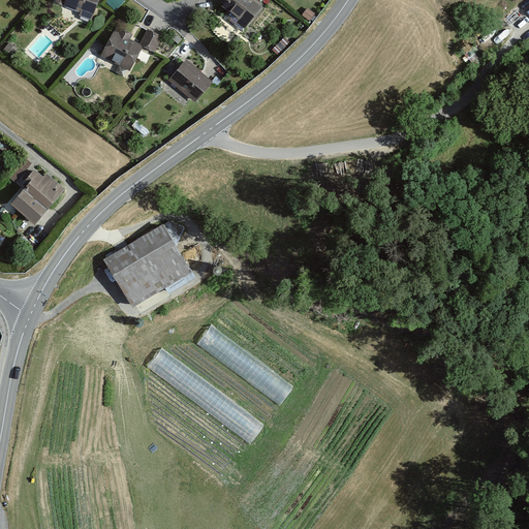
[(97,0),(67,0),(66,6),(84,12),(82,18),(91,21),(97,0)]
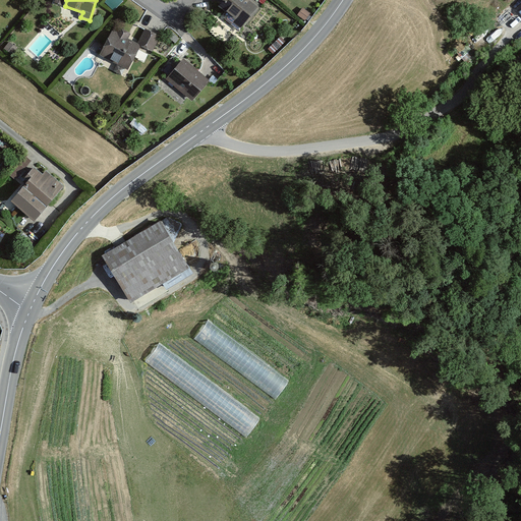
[(259,4),(253,0),(225,0),(224,3),(241,16),(238,20),(244,24),(259,4)]
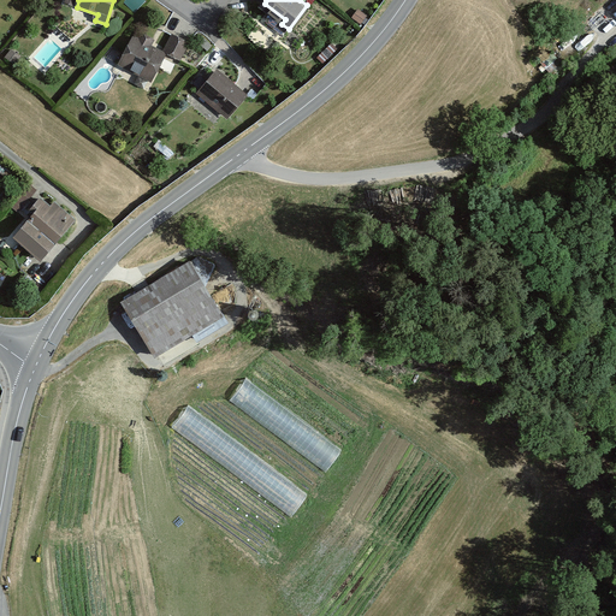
[(140,39),(135,36),(122,64),(153,80),(166,52),(150,45),(154,39),(143,33),(140,39)]
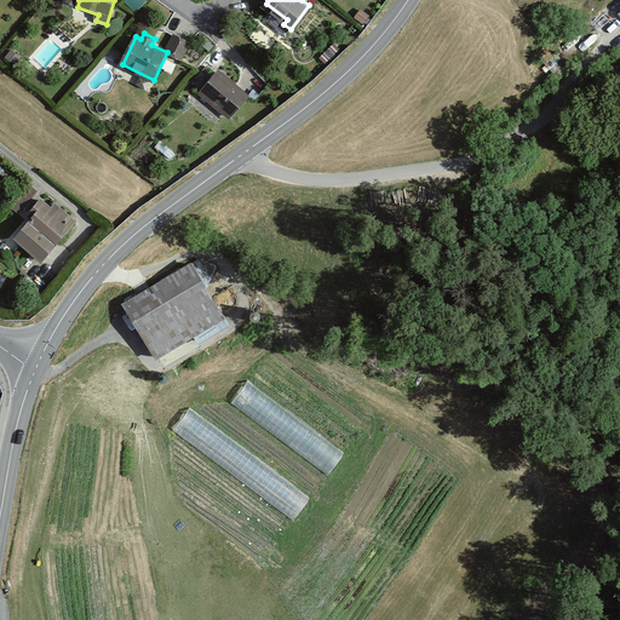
[(190,42),(176,35),(168,50),(183,57),(190,42)]
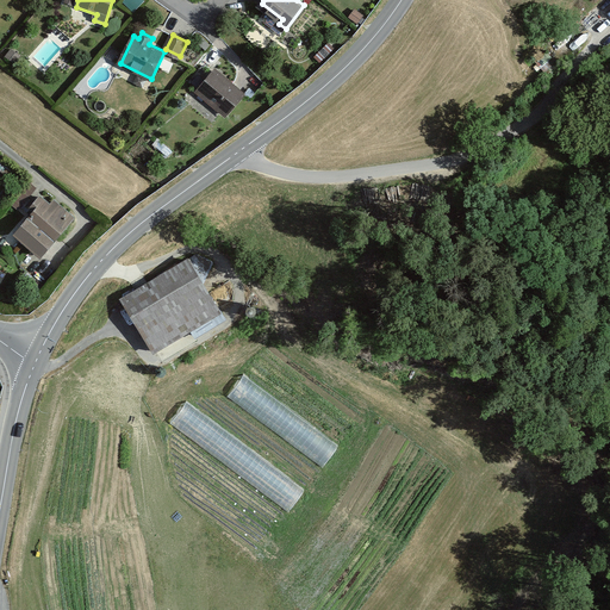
[(170,70),(173,62),(162,58),(160,67),(170,70)]
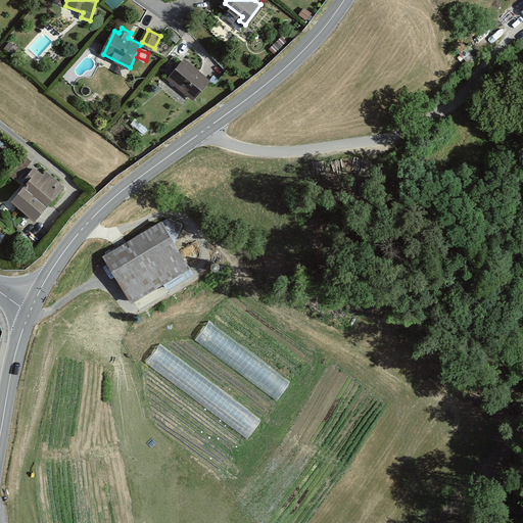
[(209,79),(186,59),(171,78),(194,97),(209,79)]
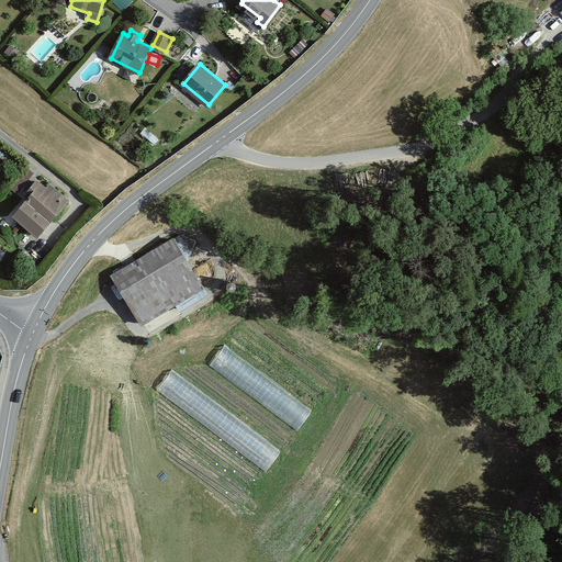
[(20,158),(2,145),(0,148),(0,155),(13,166),(20,158)]
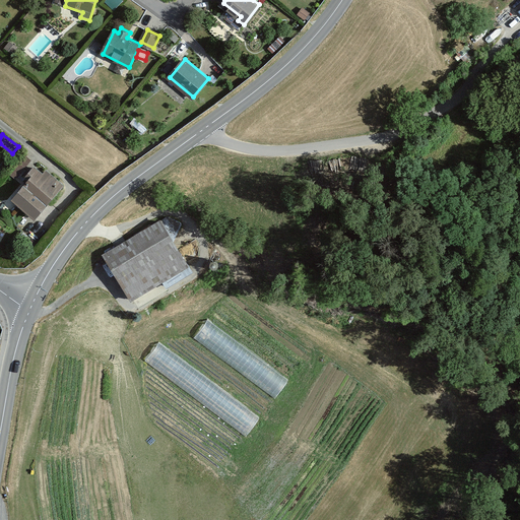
[(17,180),(35,165),(26,156),(9,172),(17,180)]
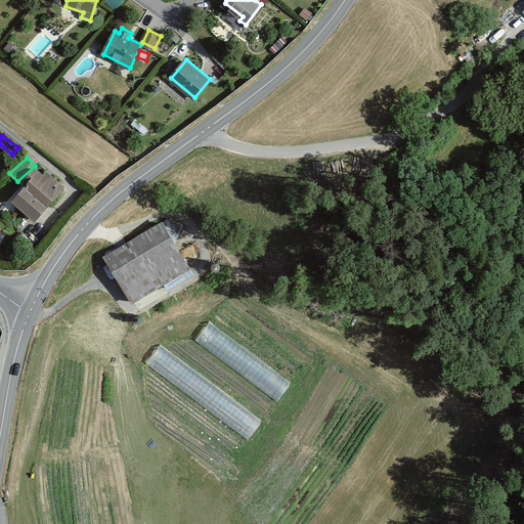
[(45,175),(36,168),(29,176),(32,179),(19,193),(41,211),(63,184),(48,172),(45,175)]
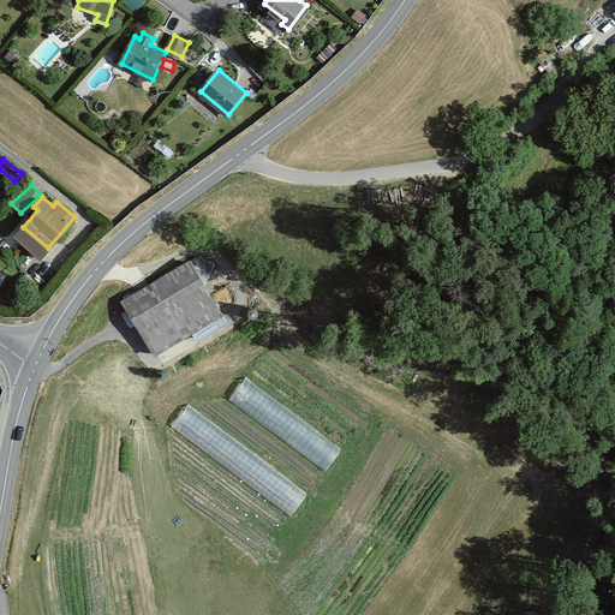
[(225,322),(190,263),(126,300),(156,353),(196,330),(199,338),(225,322)]
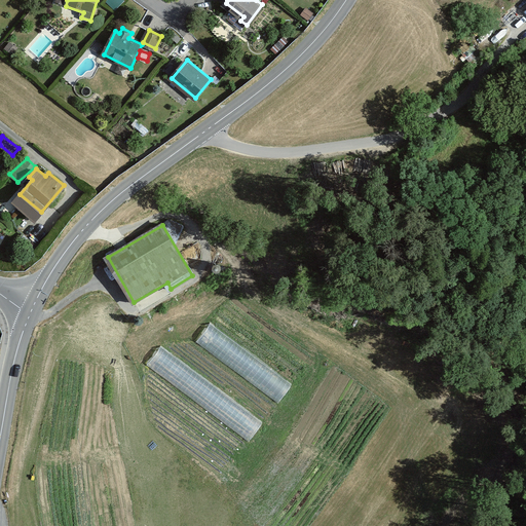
[(277,404),(293,384),(211,324),(196,343),(277,404)]
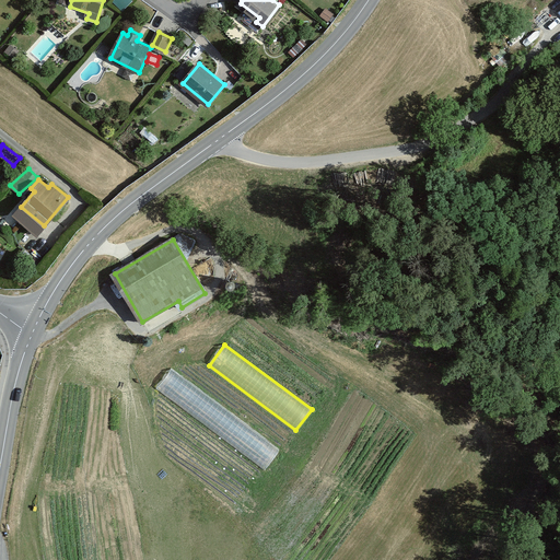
[(264,469),(279,450),(171,369),(155,388),(264,469)]
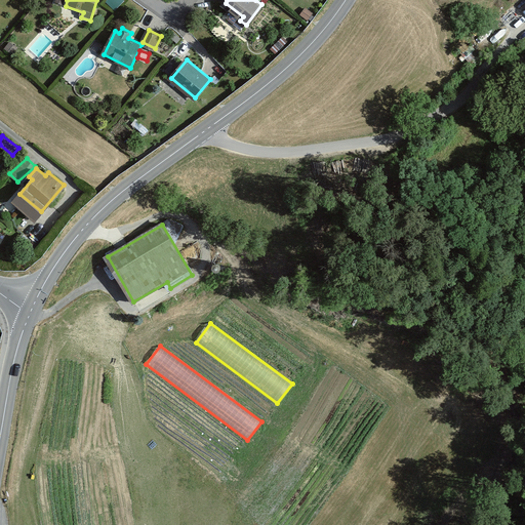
All buildings are outlined.
